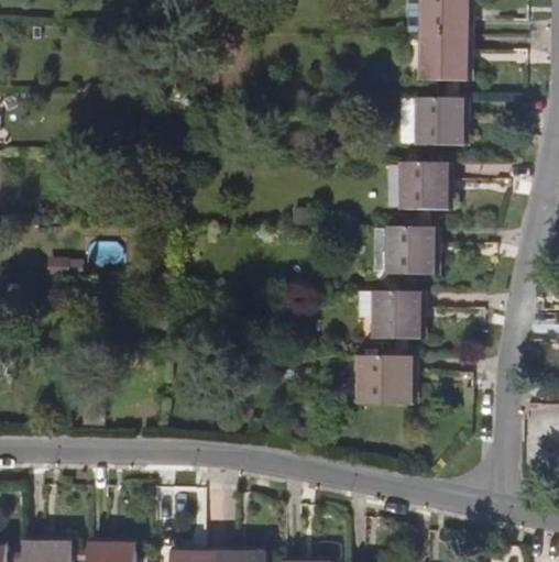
[(425,31),(425,33),(468,33),(467,0),(408,0),(409,30),(425,31)]
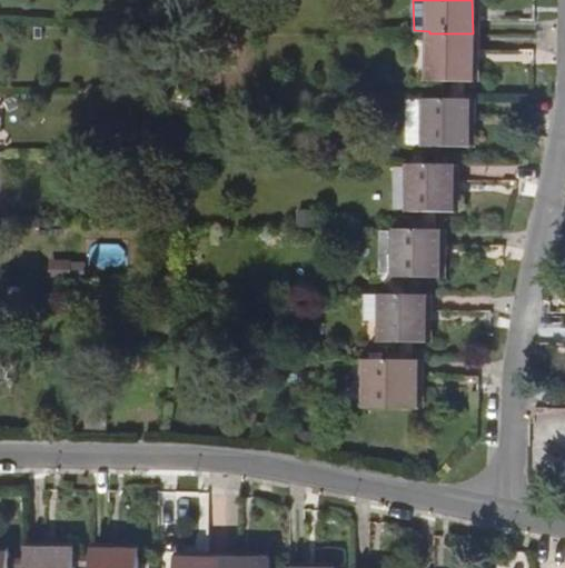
[(472,79),(473,33),(429,33),(429,79),(472,79)]
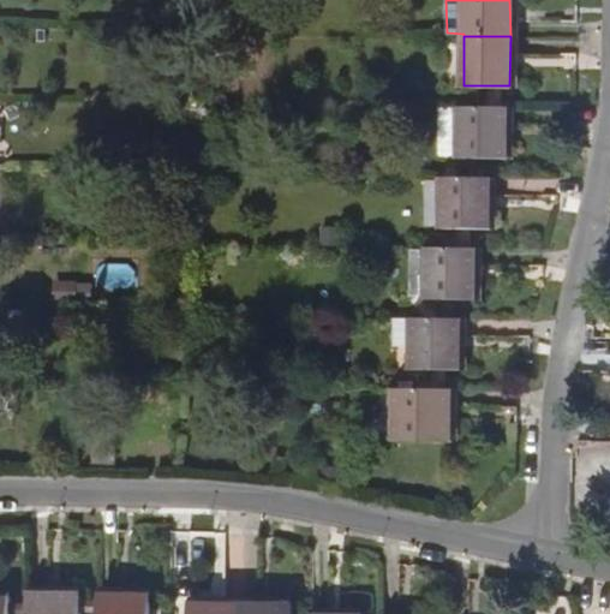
[(460,158),(504,158),(506,107),(437,107),(437,155),(460,156),(460,158)]
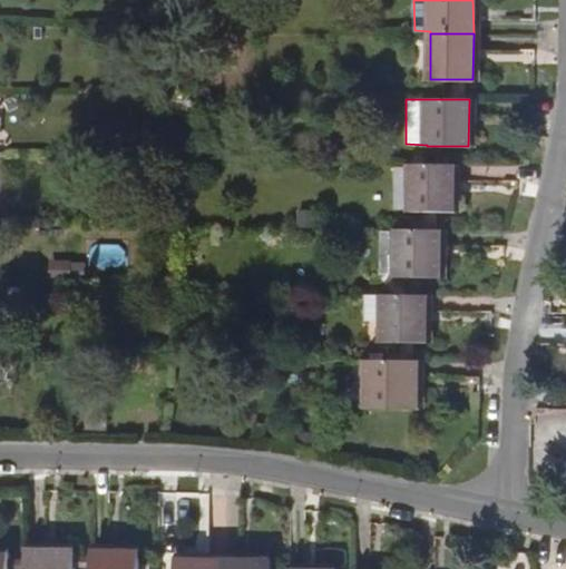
[(410,212),(454,212),(454,166),(393,165),(393,209),(410,209),(410,212)]
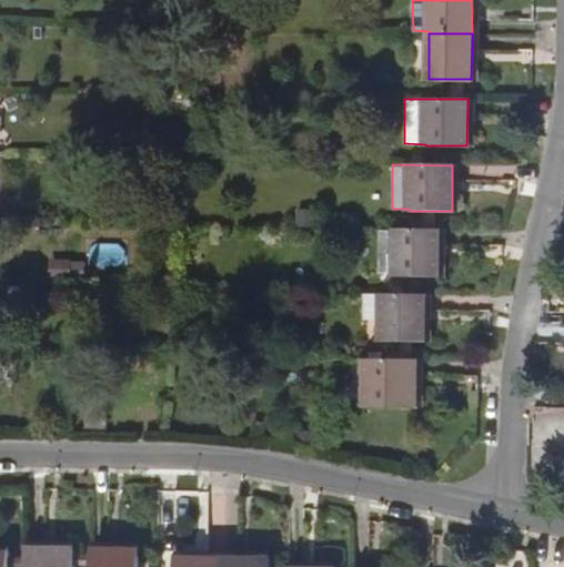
[(396,275),(439,276),(439,230),(382,230),(382,266),(396,267),(396,275)]
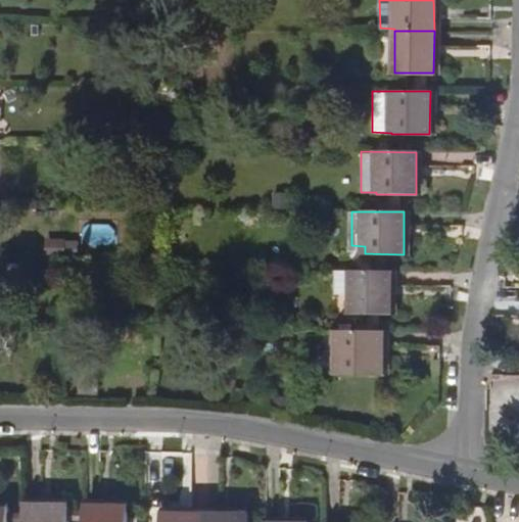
[(352,314),(391,315),(391,271),(335,271),(335,293),(352,293),(352,314)]
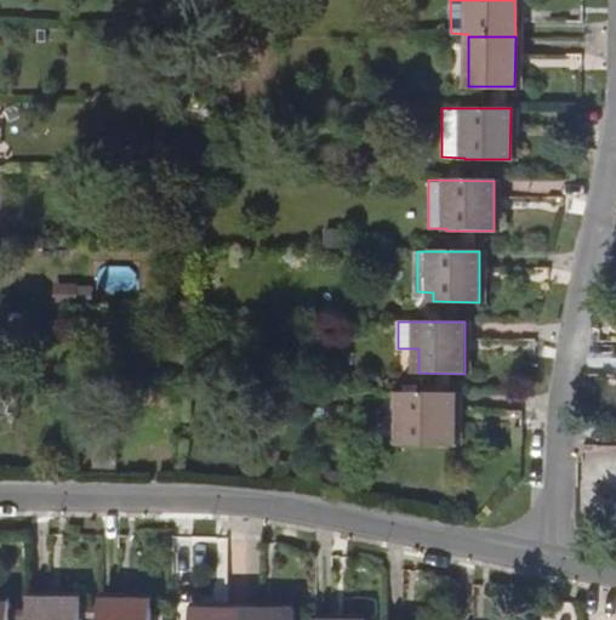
[(398,442),(455,442),(455,393),(398,393),(398,442)]
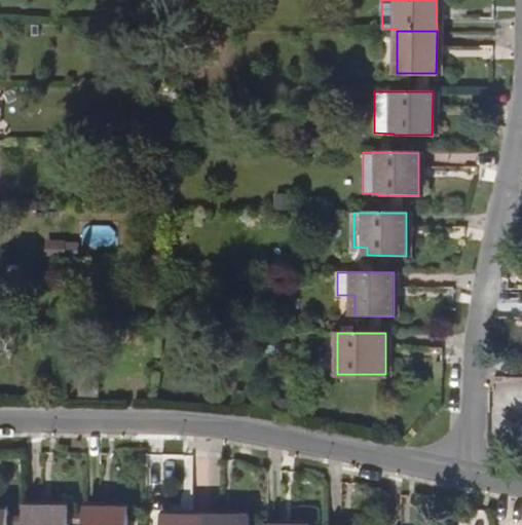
[(20,524),(64,524),(64,505),(20,505),(20,524)]
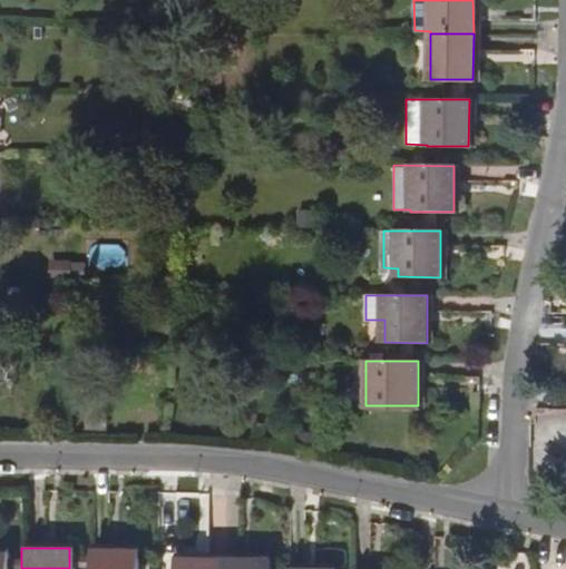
[(86,568),(135,568),(135,548),(87,548),(86,568)]
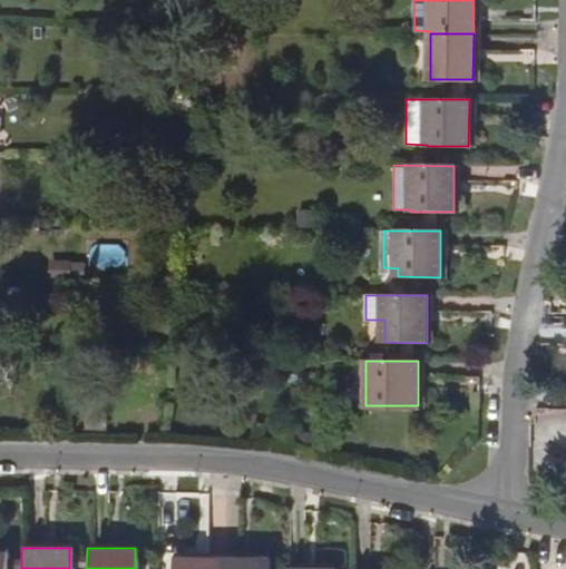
[(172,568),(218,568),(218,557),(173,557),(172,568)]
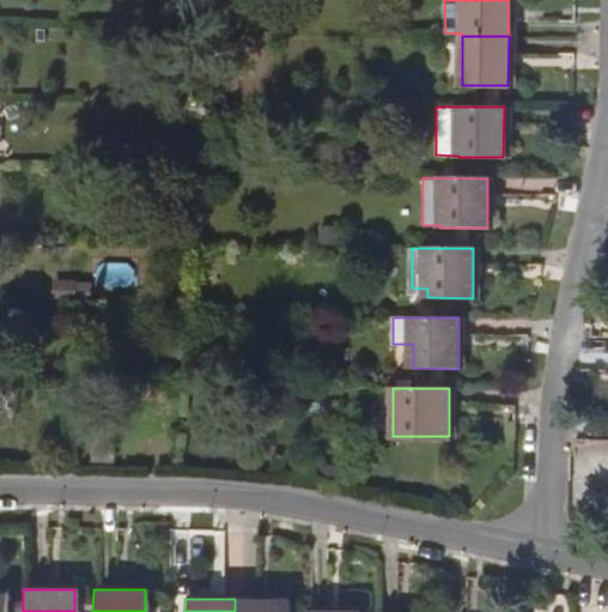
[(285,611),(286,599),(235,599),(235,611),(285,611)]
